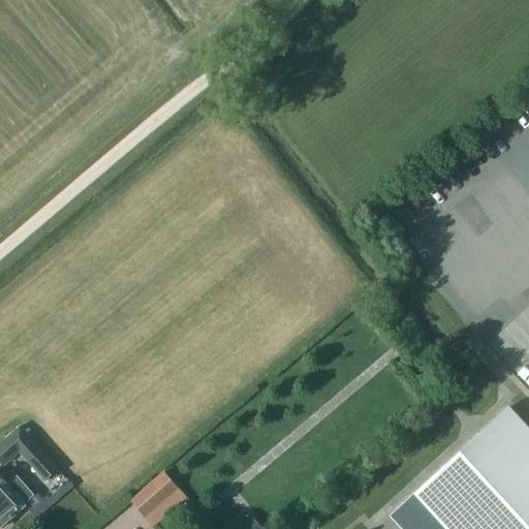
[(528,528),(528,433),(506,409),(390,517),(401,528),(528,528)]
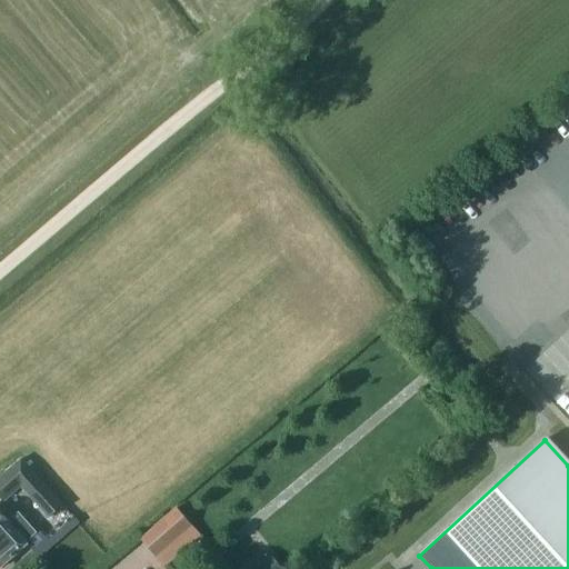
[(0,498),(3,502),(21,487),(49,518),(61,506),(21,460),(0,478),(0,498)]
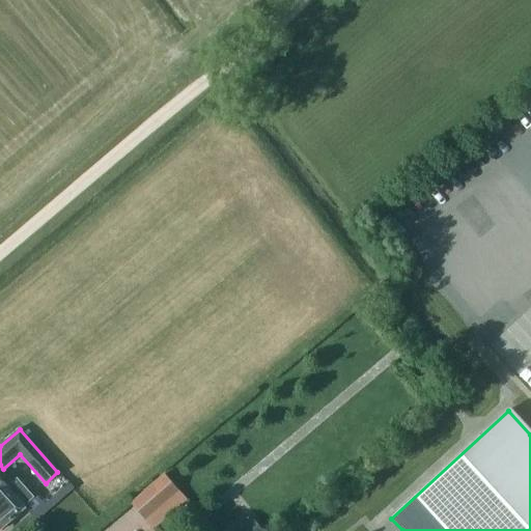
[(178,491),(165,474),(133,502),(147,518),(178,491)]
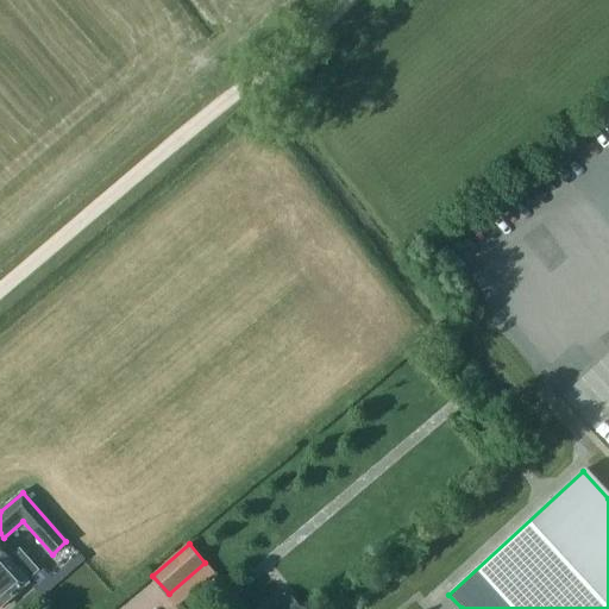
[(0,607),(27,583),(25,581),(36,571),(18,551),(8,560),(0,550),(0,607)]
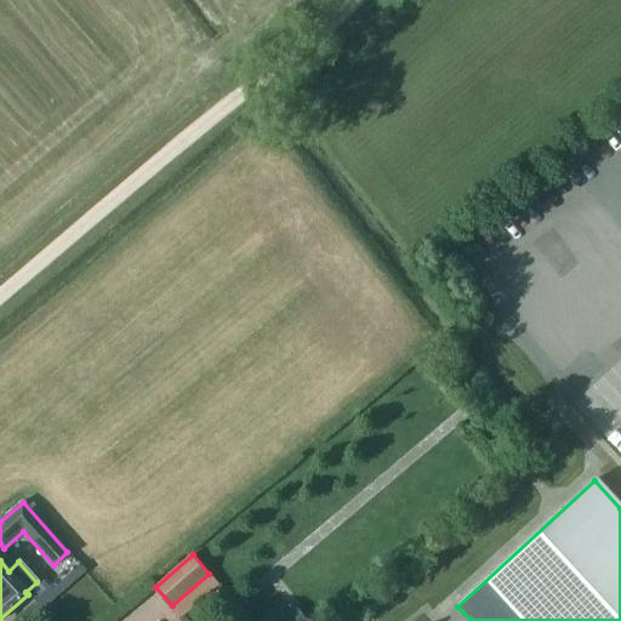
[(307,620),(296,607),(284,616),(288,620),(285,620),(307,620)]
